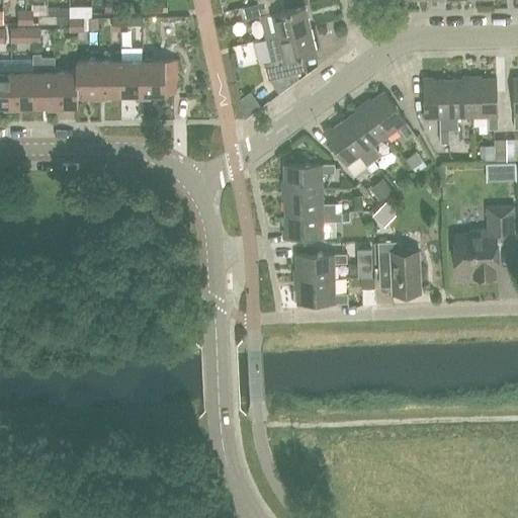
[(277,34),(311,26),(305,3),(285,8),(282,0),(267,0),(258,2),(261,14),(260,15),(266,37),(277,34)]
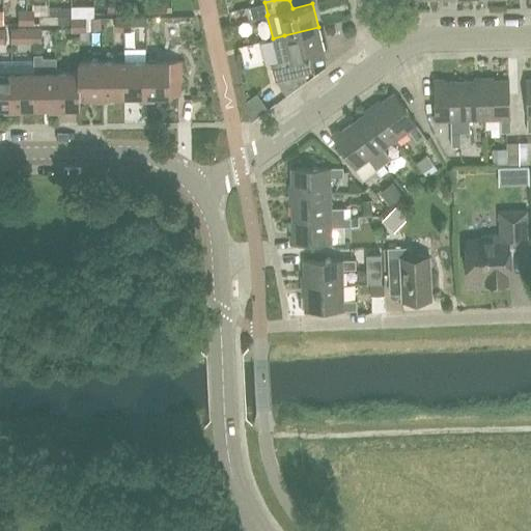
[(39,23),(48,23),(48,15),(39,15),(39,23)]
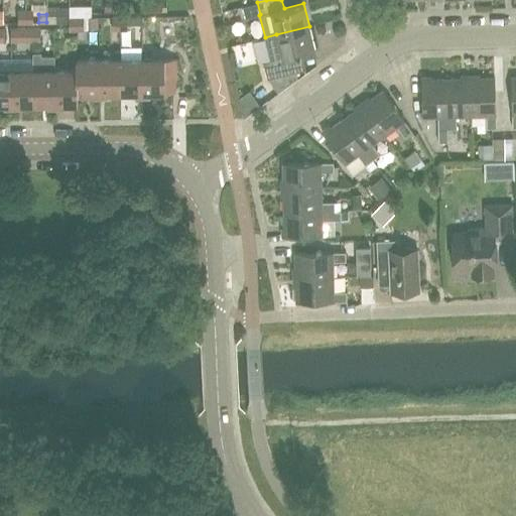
[(46,14),(46,22),(56,22),(56,14),(46,14)]
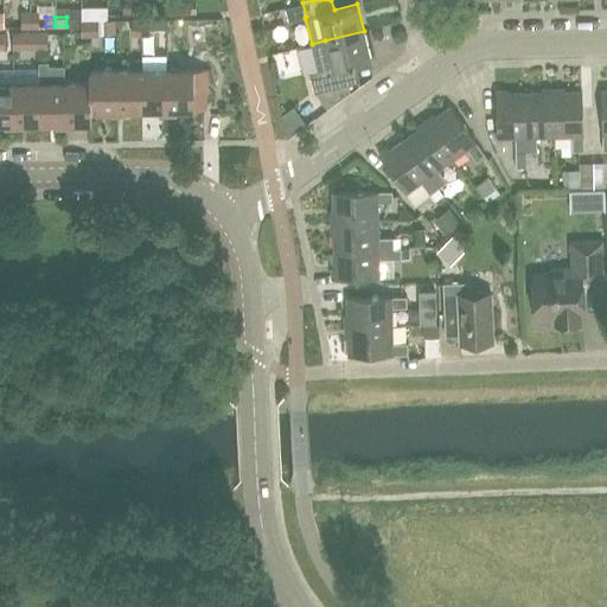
[(370,58),(364,31),(325,40),(312,44),(318,71),(310,72),(314,93),(352,83),(347,64),(370,58)]
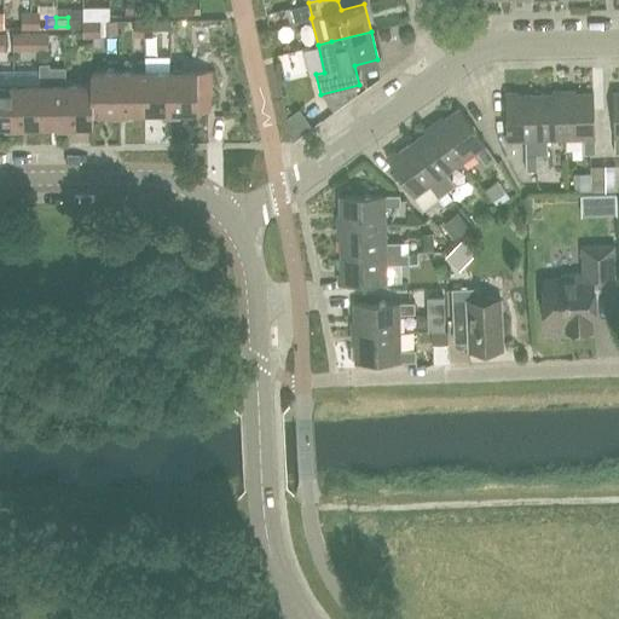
[(38,33),(29,33),(12,33),(13,48),(38,48),(38,33)]
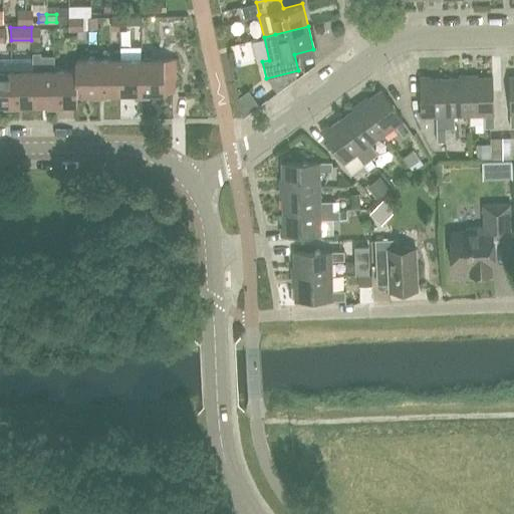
[(46,107),(54,107),(53,69),(54,68),(54,55),(41,55),(41,51),(32,51),(32,69),(32,102),(46,102),(46,107)]
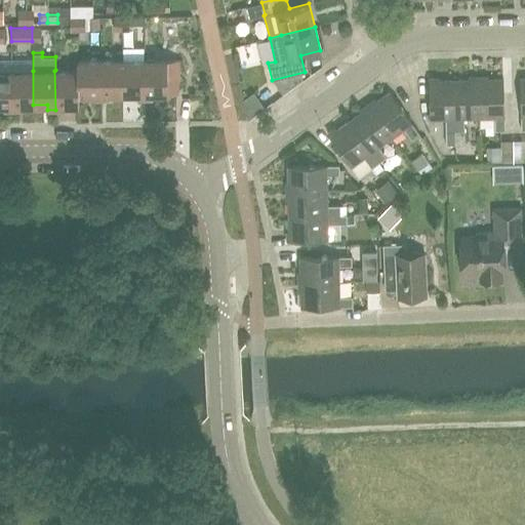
[(177,58),(166,58),(144,59),(144,98),(152,98),(152,93),(176,93),(176,79),(177,79),(177,58)]
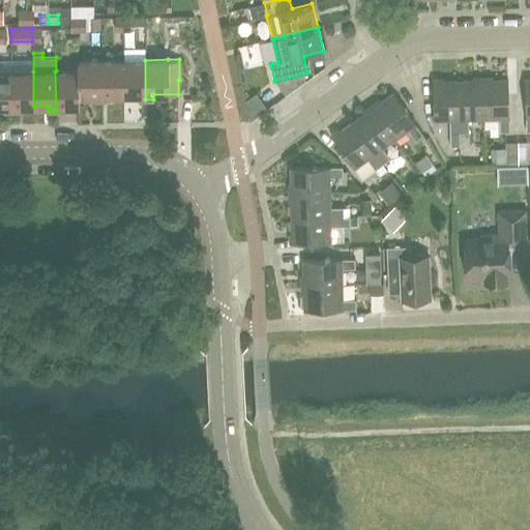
[(93,100),(100,100),(100,60),(77,60),(78,70),(78,95),(79,95),(92,95),(93,100)]
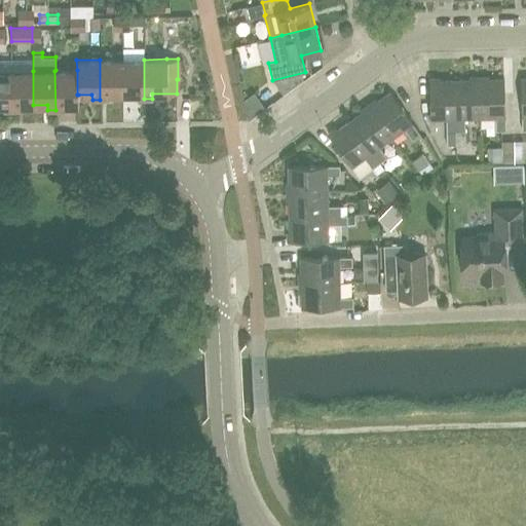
[(122,94),(121,60),(100,60),(100,100),(108,100),(108,94),(122,94)]
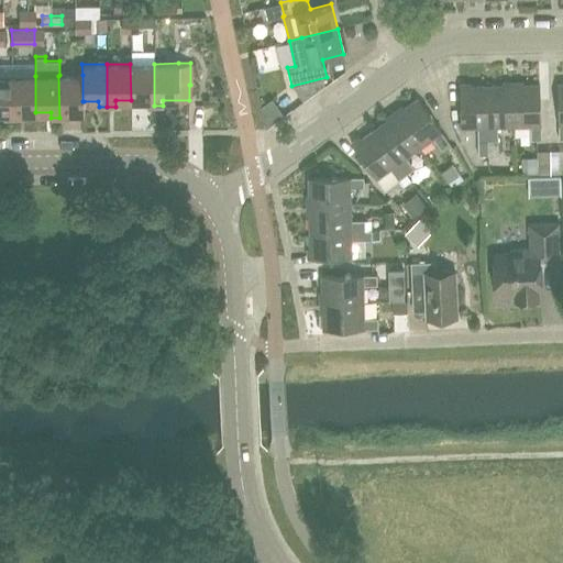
[(146,106),(154,106),(154,64),(130,64),(131,100),(146,100),(146,106)]
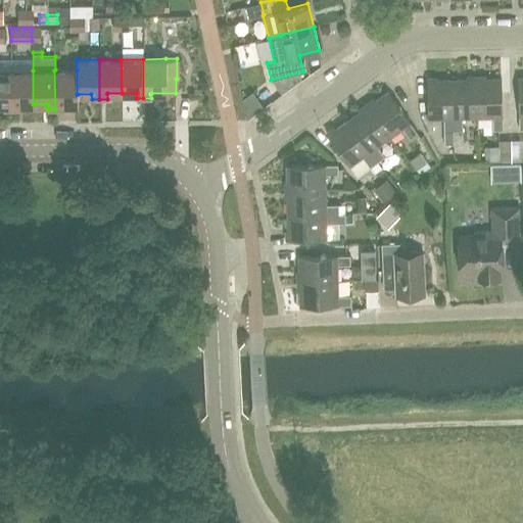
[(77,69),(55,69),(54,70),(55,109),(62,109),(62,104),(78,104),(78,94),(77,94),(77,69)]
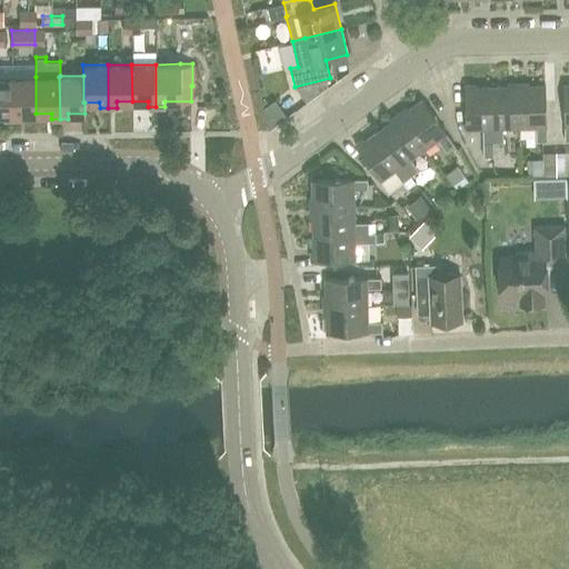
[(3,120),(12,120),(11,77),(0,77),(0,113),(3,115),(3,120)]
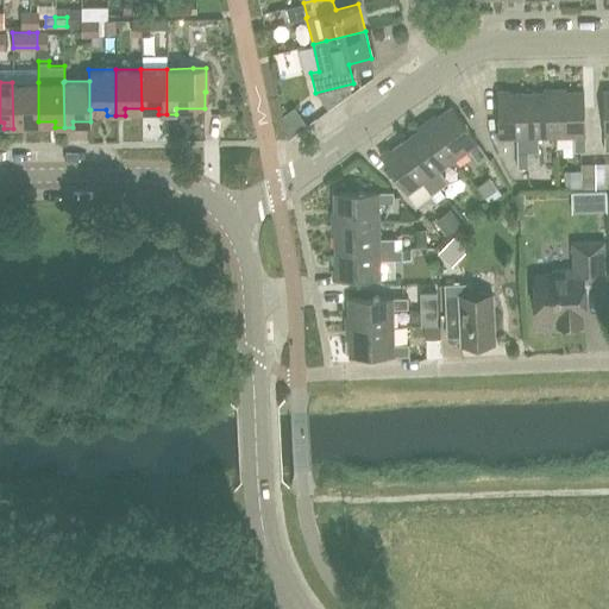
[(12,82),(13,129),(22,129),(22,121),(38,121),(38,82),(12,82)]
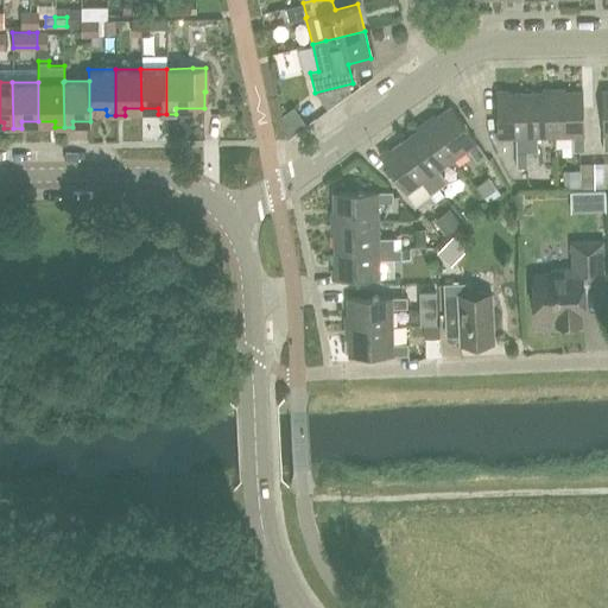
[(553,92),(555,135),(572,135),(572,151),(584,151),(583,90),(553,92)]
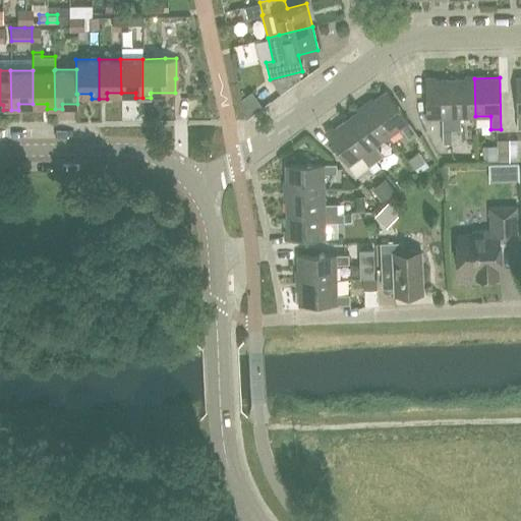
[(460,117),(475,116),(474,78),(450,79),(451,130),(460,130),(460,117)]
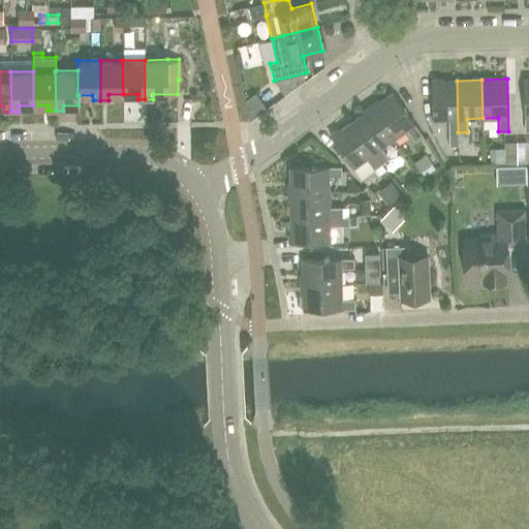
[(458,132),(457,81),(432,81),(432,120),(448,119),(448,145),(458,145),(458,132)]
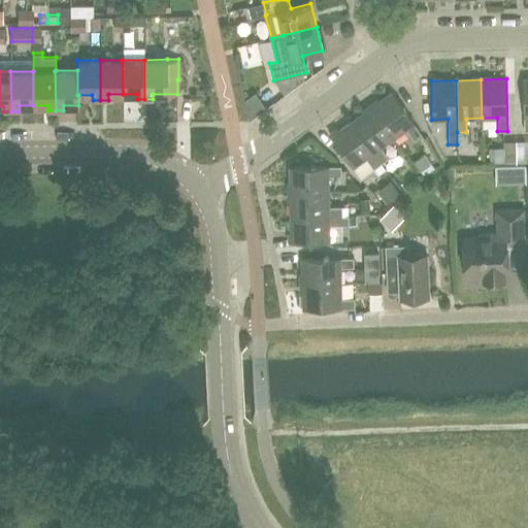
[(370,106),(393,138),(405,129),(414,139),(421,134),(391,92),(370,106)]
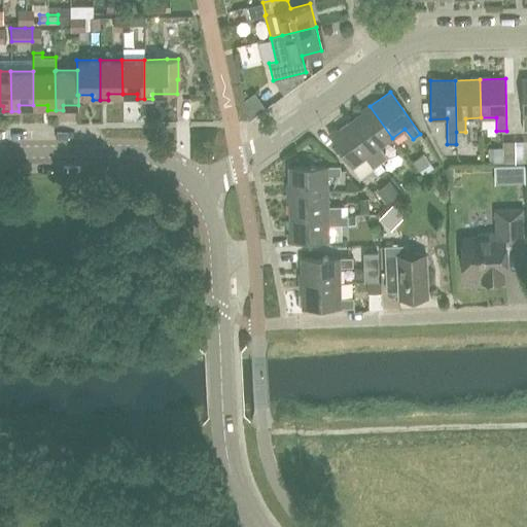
[(370,106),(350,120),(380,163),(387,157),(380,146),(392,138),(370,106)]
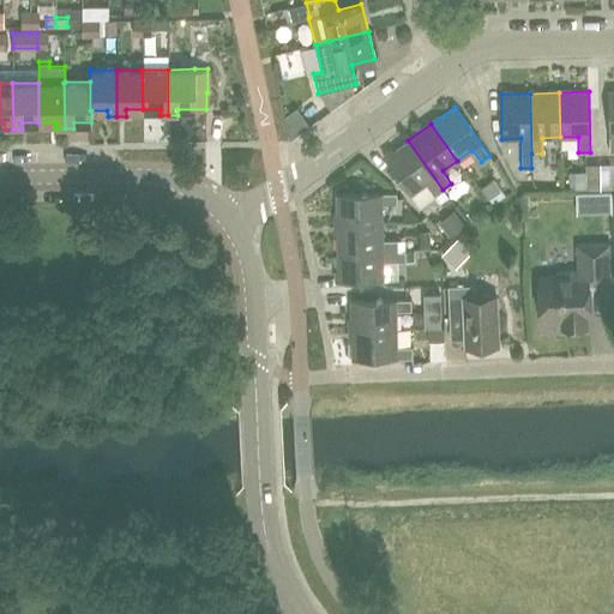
[(443,190),(408,140),(384,158),(410,194),(425,184),(434,196),(443,190)]
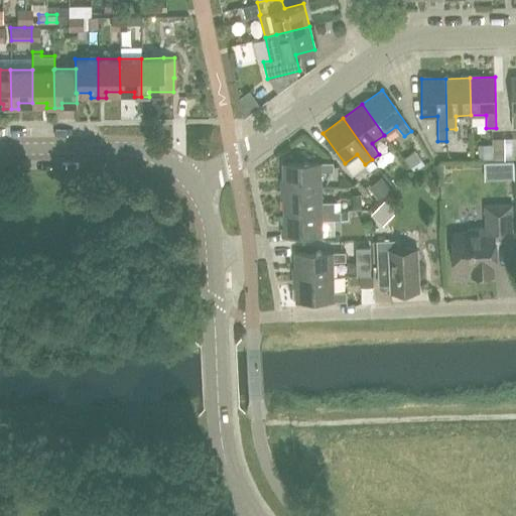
[(504,158),(504,137),(493,138),(493,143),(491,143),(491,158),(504,158)]
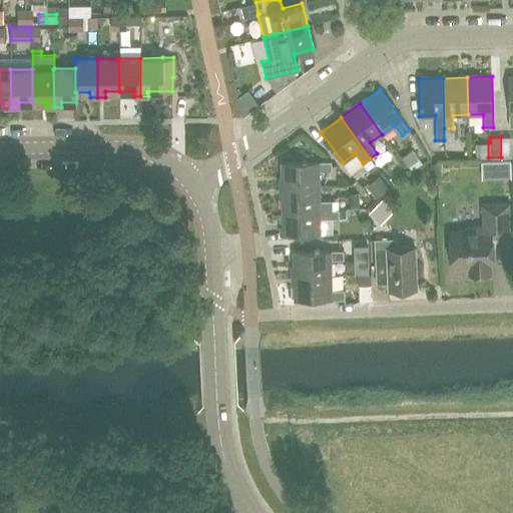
[(282,186),(319,185),(319,170),(332,170),(331,161),(281,162),(282,186)]
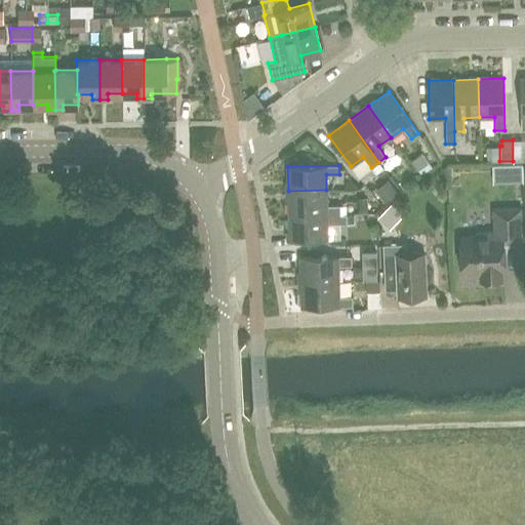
[(288,191),(288,215),(340,214),(339,205),(327,205),(326,190),(288,191)]
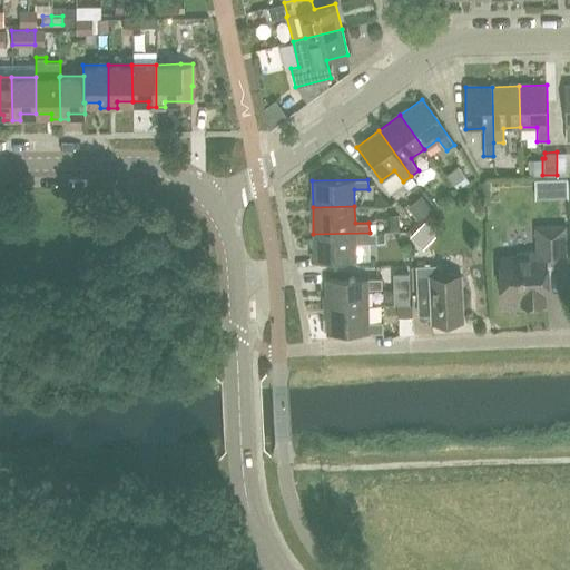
[(538,306),(539,304),(544,304),(543,294),(547,294),(546,257),(567,257),(566,225),(534,226),(536,249),(524,251),(524,256),(501,257),(502,293),(521,293),(521,304),(529,304),(530,307),(538,306)]
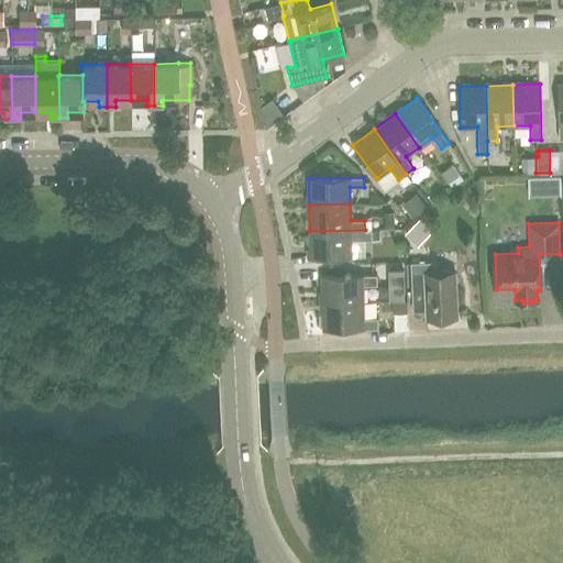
[(372,230),(365,230),(309,231),(310,258),(351,257),(351,240),(372,240),(372,230)]
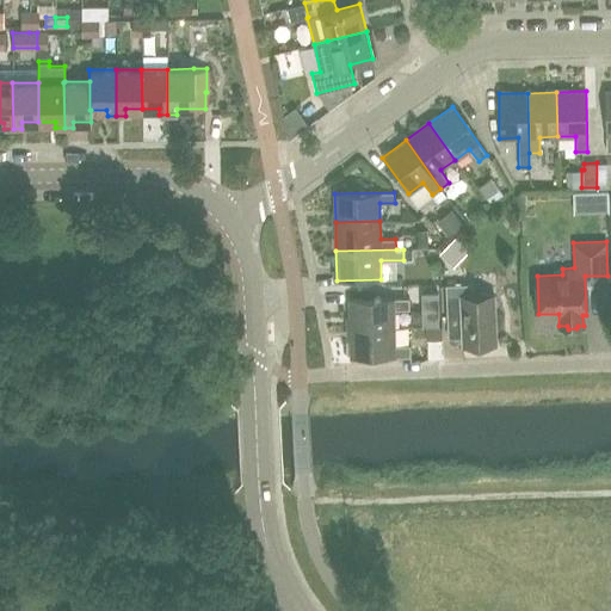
[(461,314),(462,337),(462,345),(495,344),(494,295),(473,296),(471,284),(445,285),(446,315),(461,314)]
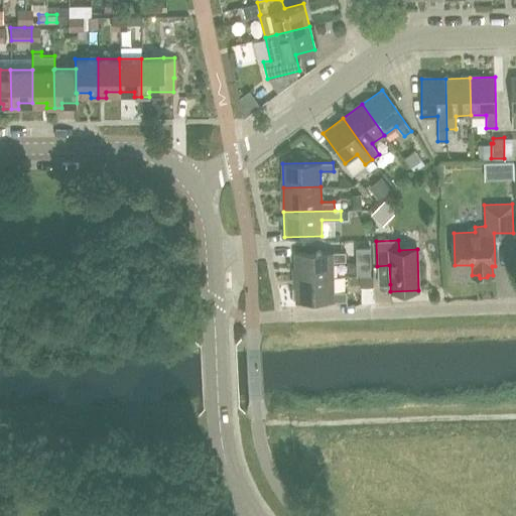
[(370,247),(358,247),(358,261),(370,261),(370,247)]
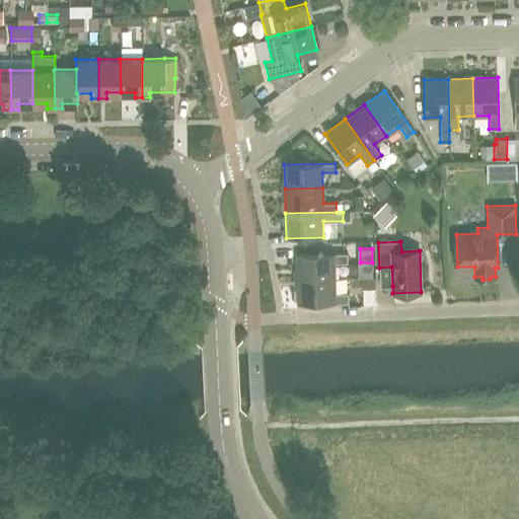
[(297,279),(335,278),(335,263),(348,263),(347,252),(296,253),(297,279)]
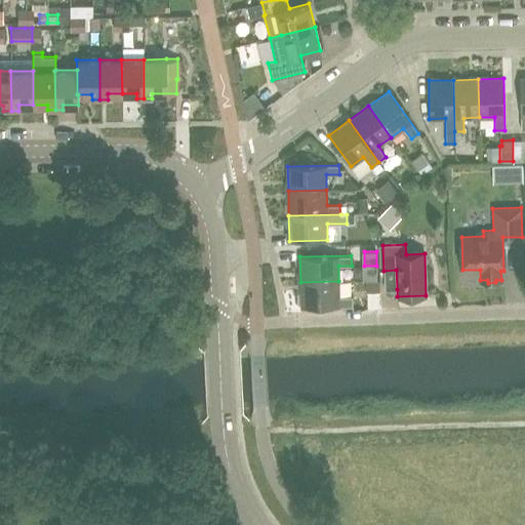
[(338,281),(300,282),(300,307),(353,306),(352,296),(339,296),(338,281)]
